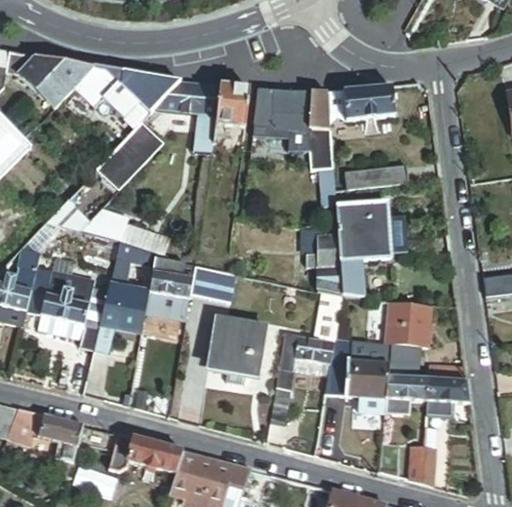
[(0,80),(10,51),(0,49),(0,179),(8,171),(23,158),(13,148),(0,134),(0,80)]
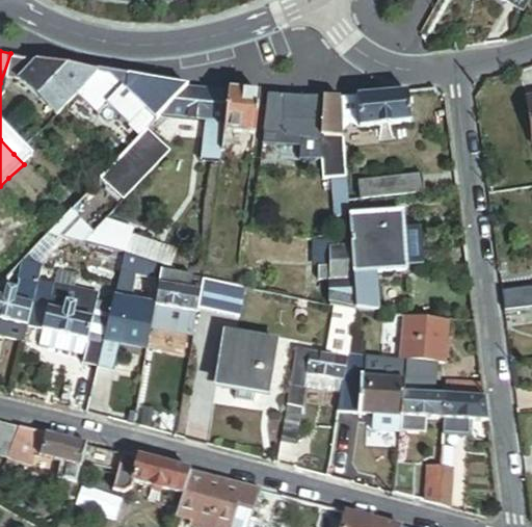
[(10,53),(0,83),(10,86),(34,108),(50,123),(75,95),(89,78),(99,68),(10,53)]
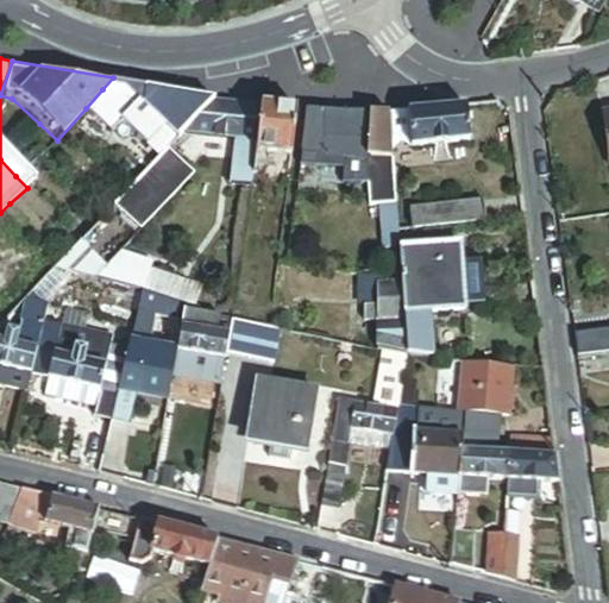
[(149,83),(113,77),(102,89),(129,114),(146,95),(149,83)]
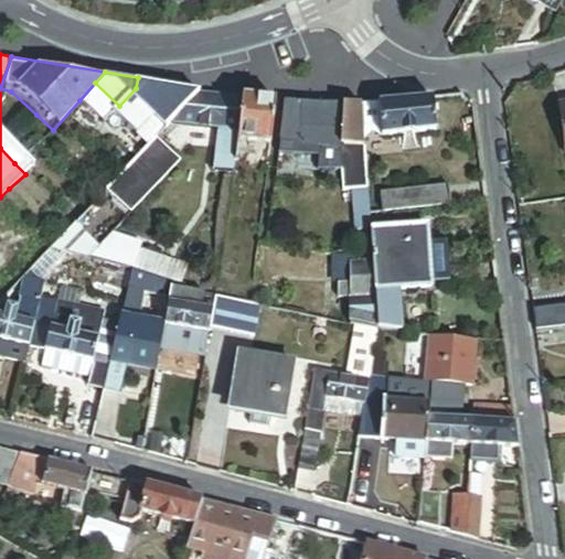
[(201,87),(138,77),(136,88),(119,106),(140,126),(158,109),(170,120),(173,116),(201,87)]
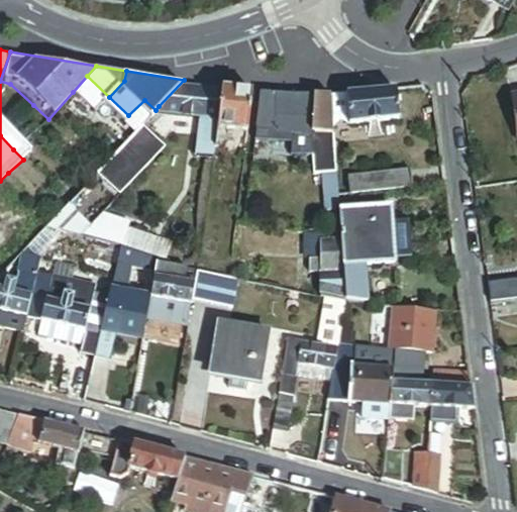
[(109,97),(87,76),(73,92),(93,110),(102,101),(135,131),(140,125),(156,110),(144,100),(128,115),(109,97)]
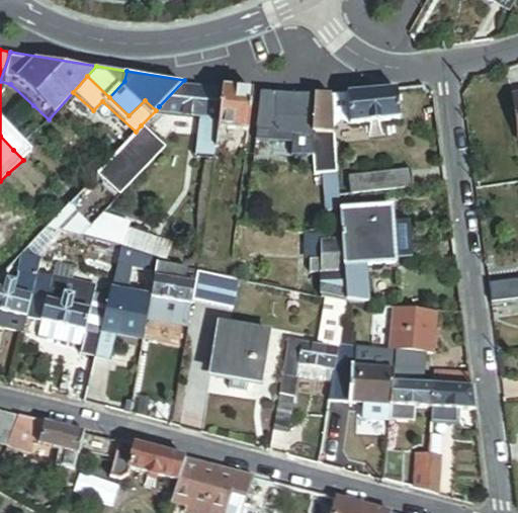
[(224,85),(184,80),(159,106),(166,107),(200,113),(220,116),(224,85)]
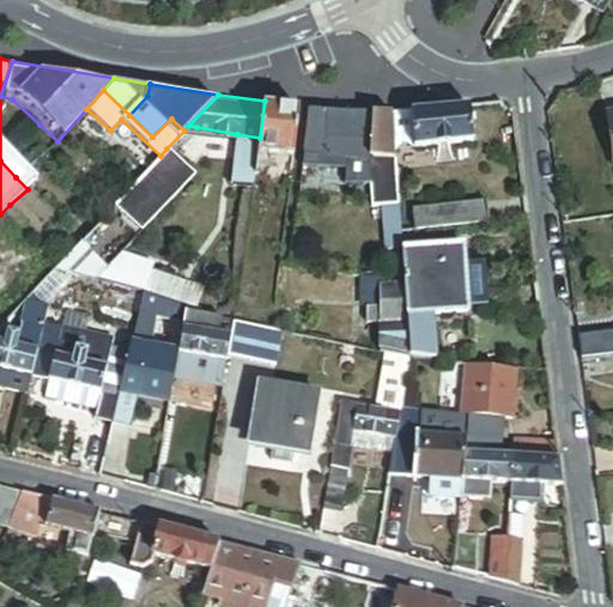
[(302,104),(265,101),(260,138),(254,170),(292,175),(302,104)]
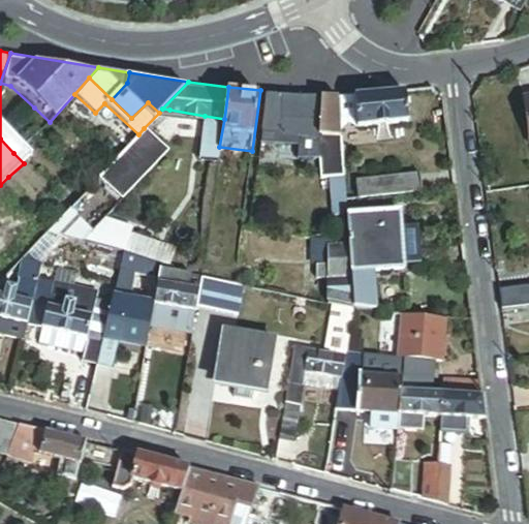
[(354,92),(358,123),(408,118),(405,87),(354,92)]
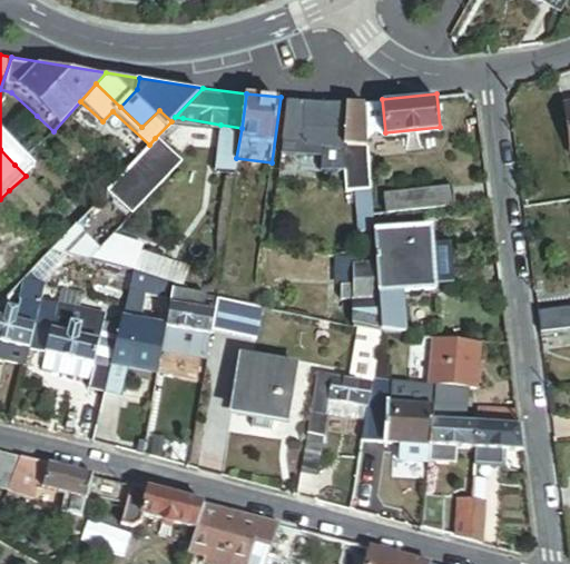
[(369,144),(369,134),(365,100),(323,101),(288,98),(283,137),(297,139),(297,145),(345,150),(345,144),(356,144),(369,144)]
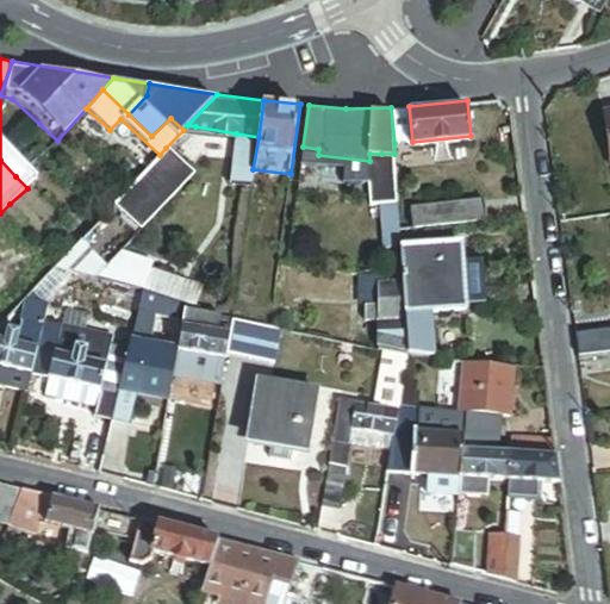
[(412,142),(409,106),(391,107),(394,143),(412,142)]
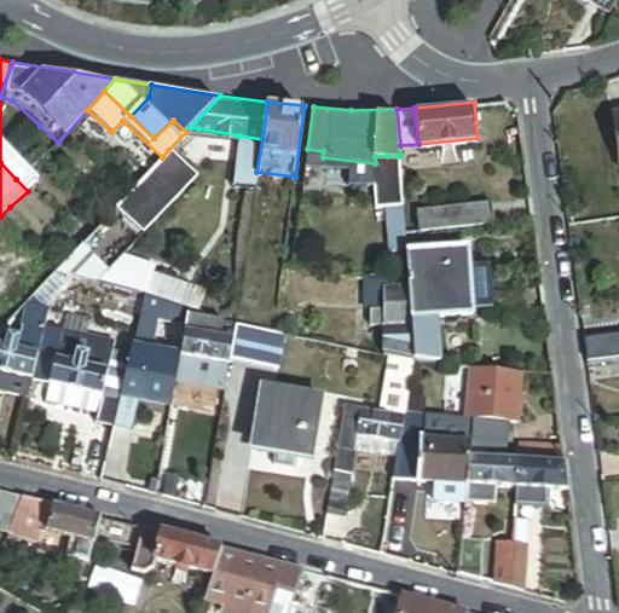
[(58,143),(40,126),(33,134),(51,151),(58,143)]
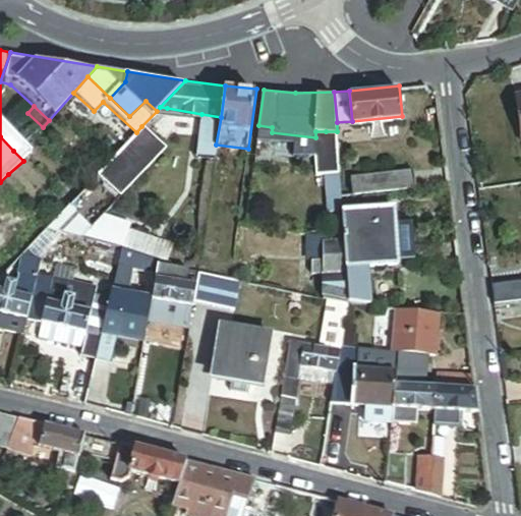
[(221,117),(201,114),(195,152),(215,155),(216,145),(221,117)]
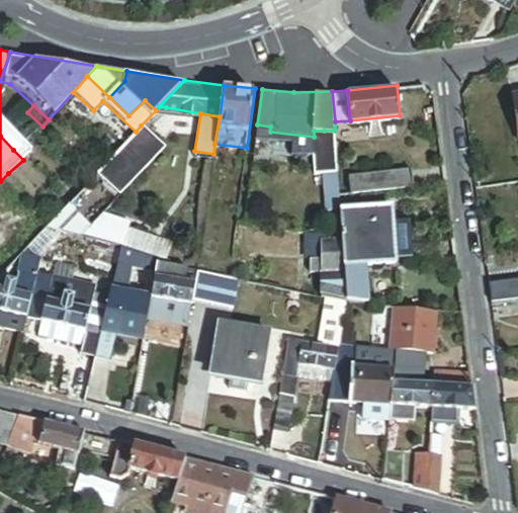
[(313,141),(314,137),(270,132),(270,126),(257,124),(256,135),(313,141)]
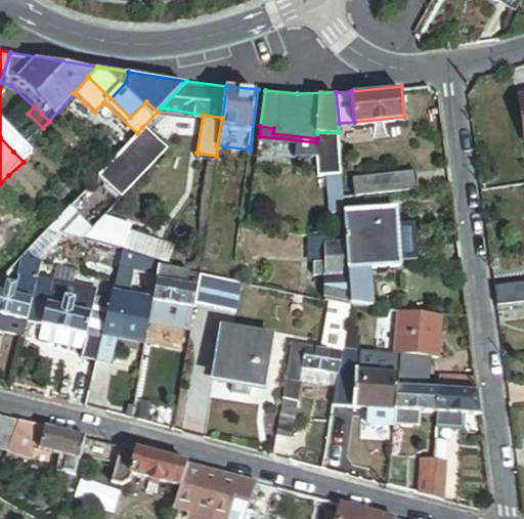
[(137,133),(46,227),(82,236),(92,225),(103,214),(165,148),(142,127),(137,133)]
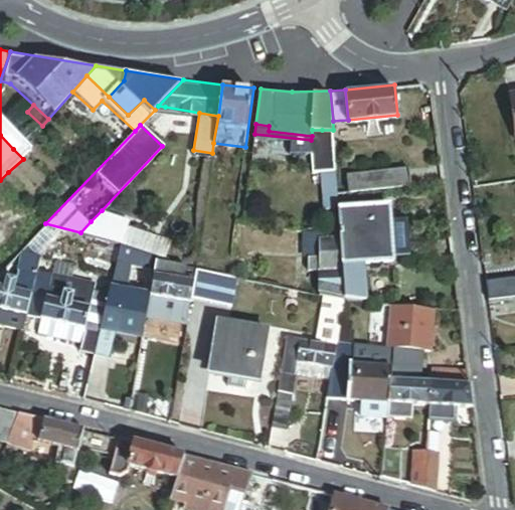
[(333,130),(322,130),(323,147),(330,147),(329,138),(334,138),(333,130)]
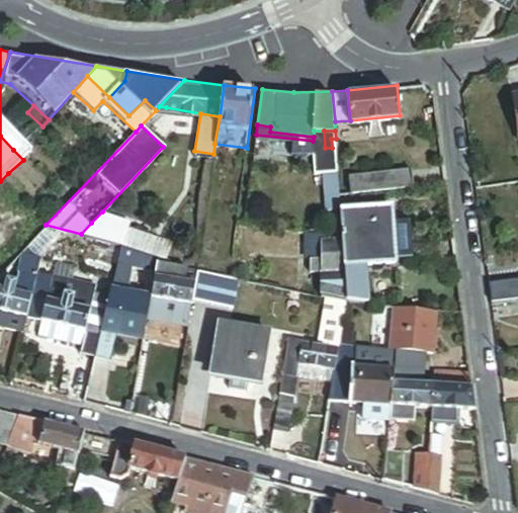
[(336,148),(332,148),(325,148),(326,169),(338,168),(336,148)]
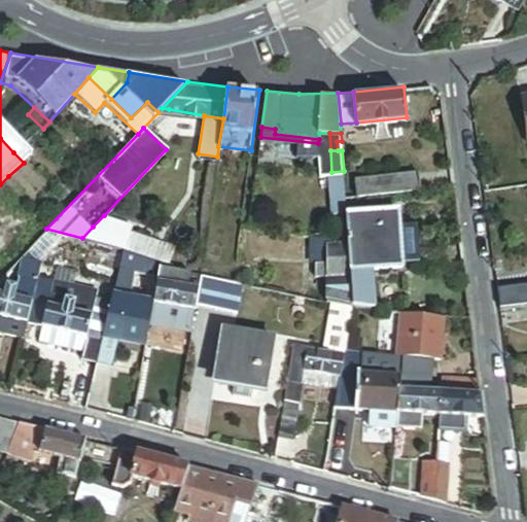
[(358,193),(421,187),(420,169),(357,175),(358,193)]
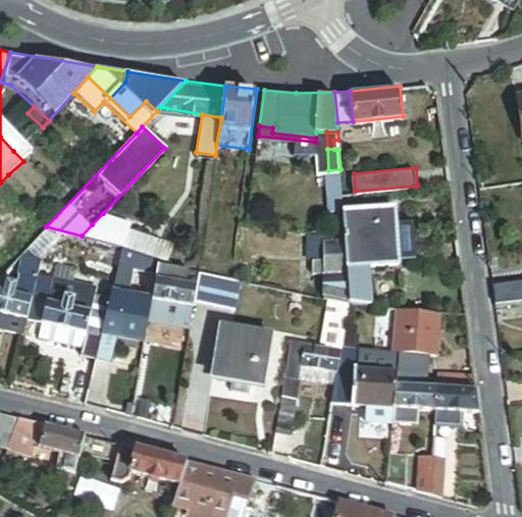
[(342,196),(341,169),(328,170),(329,178),(309,182),(312,216),(312,224),(313,228),(333,227),(333,237),(345,239),(344,215),(338,216),(337,196),(342,196)]
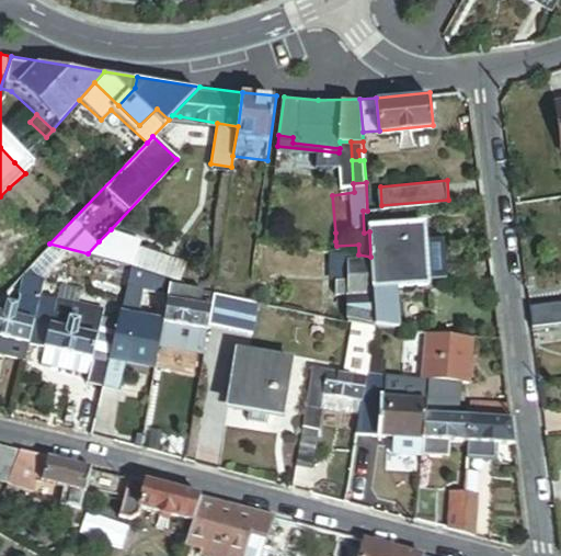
[(416,233),(415,220),(368,224),(369,231),(370,257),(373,283),(426,279),(426,274),(424,237),(424,233),(416,233)]
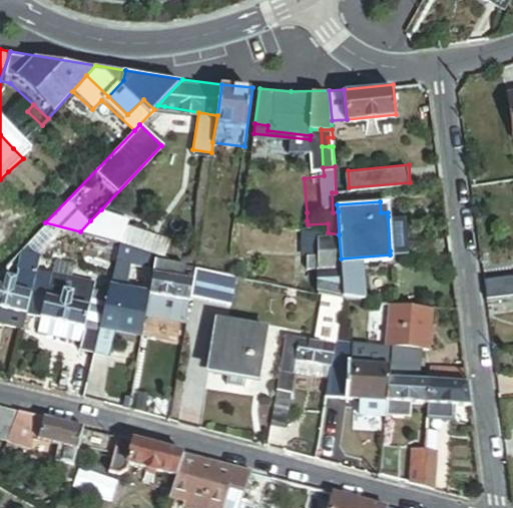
[(125,243),(160,252),(164,235),(126,224),(128,216),(101,209),(90,220),(129,230),(125,243)]
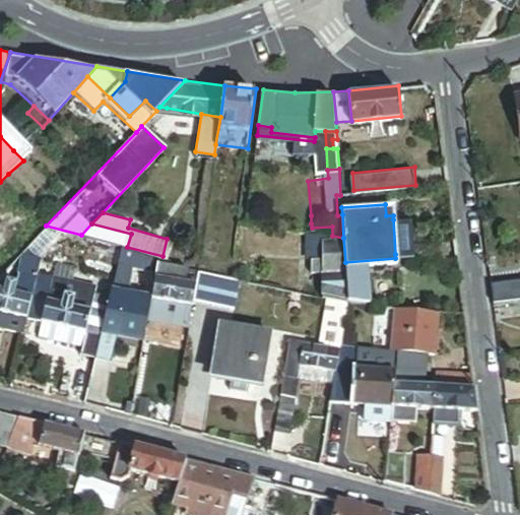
[(410,218),(393,219),(395,254),(412,253),(410,218)]
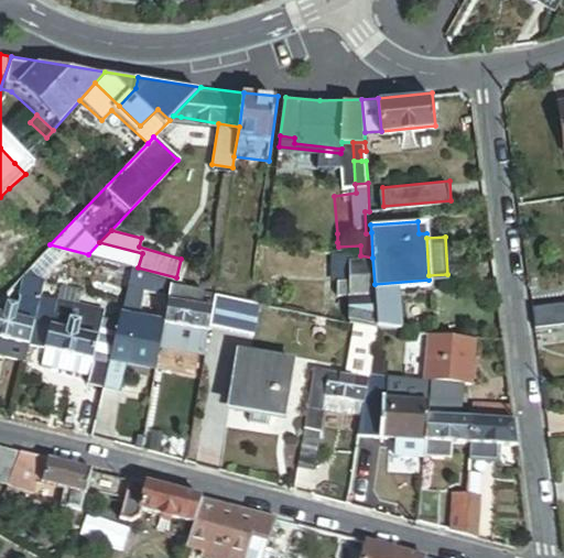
[(134,266),(138,267),(142,253),(99,242),(88,254),(134,266)]
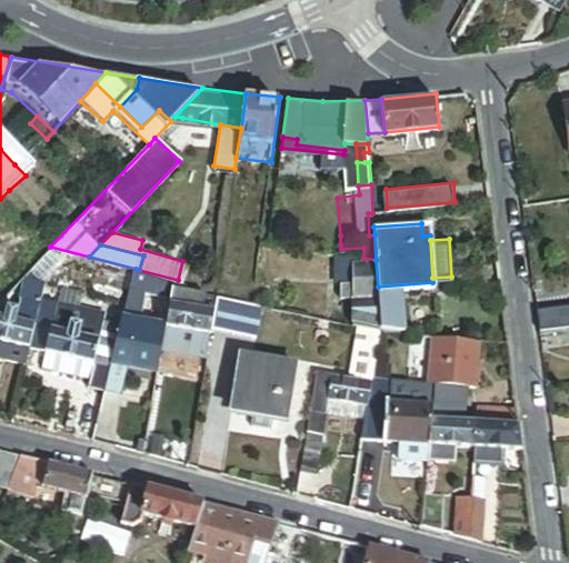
[(360,275),(363,258),(351,255),(348,273),(360,275)]
